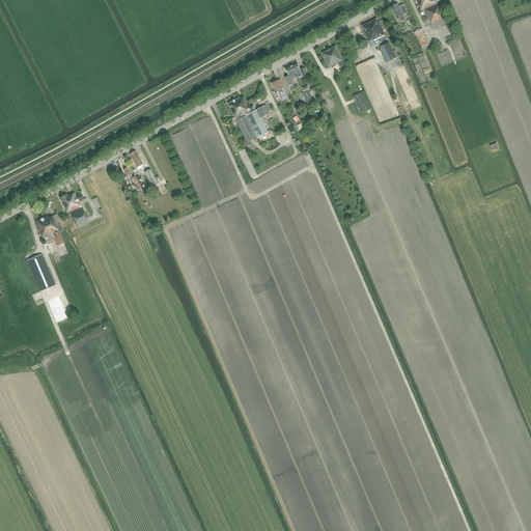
[(424,9),(428,20),(429,20),(432,28),(447,23),(439,3),(440,3),(439,0),(416,0),(421,10),(424,9)]
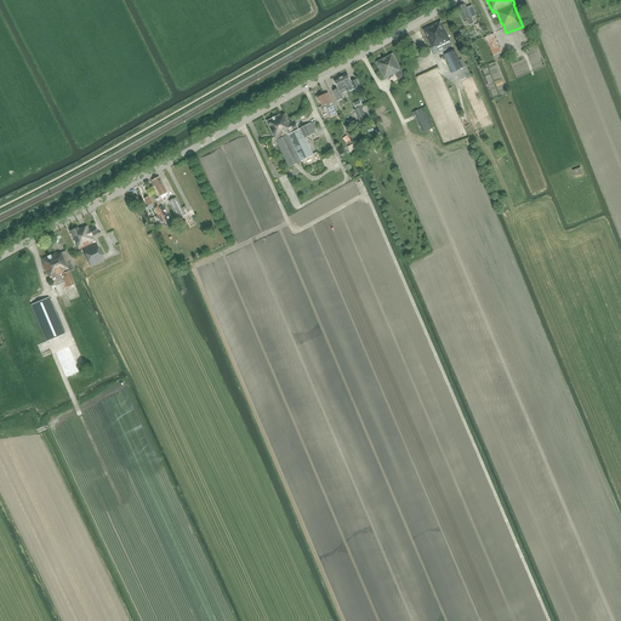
[(465,5),(459,7),(465,22),(468,21),(468,22),(469,24),(471,24),(473,23),(472,21),(471,18),(477,16),(472,5),(467,7),(465,5)]
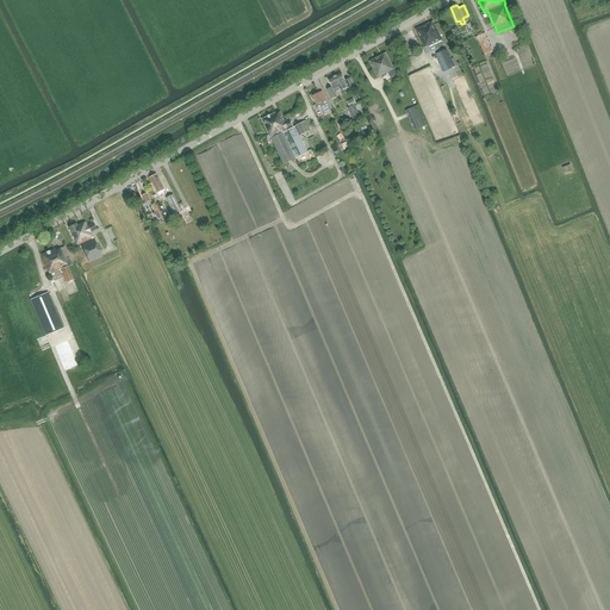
[(424,48),(429,45),(429,47),(442,41),(434,22),(416,30),(424,48)]
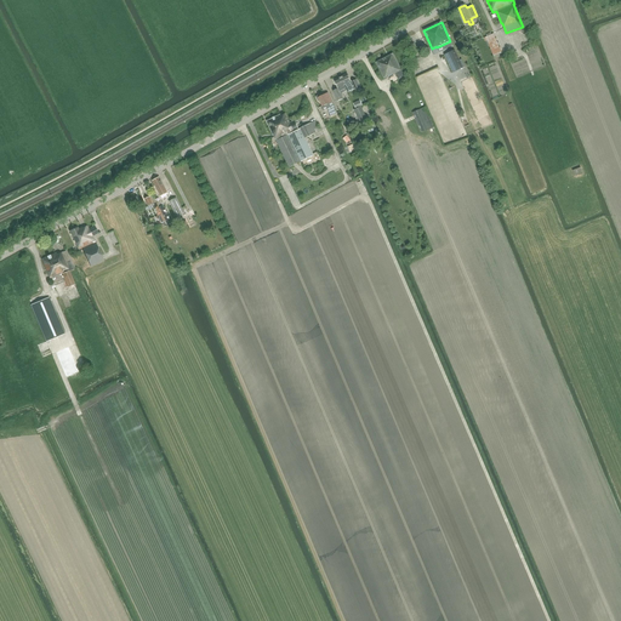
[(494,34),(485,36),(494,57),(501,53),(494,34)]
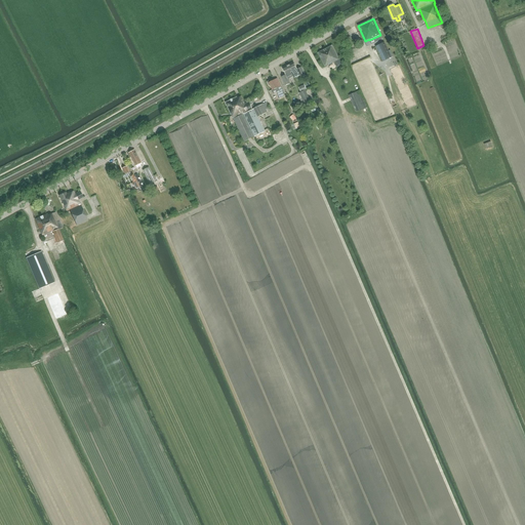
[(375,46),(382,61),(391,56),(384,42),(375,46)]
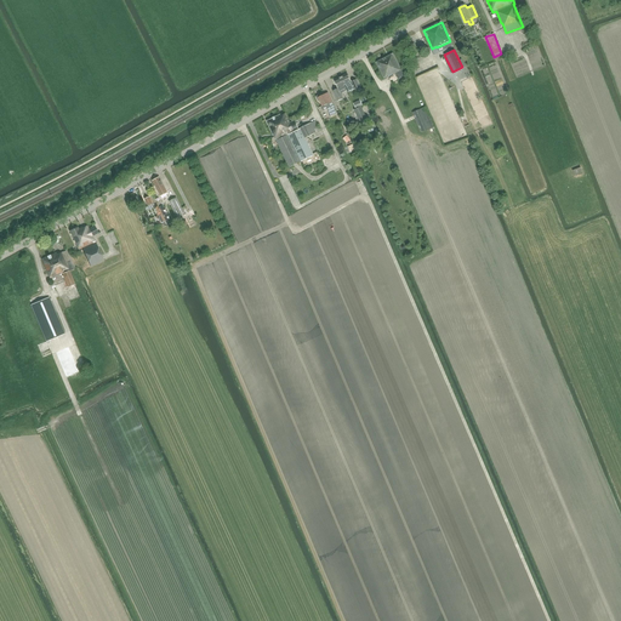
[(393,53),(376,63),(385,78),(388,77),(396,74),(398,80),(405,77),(393,53)]
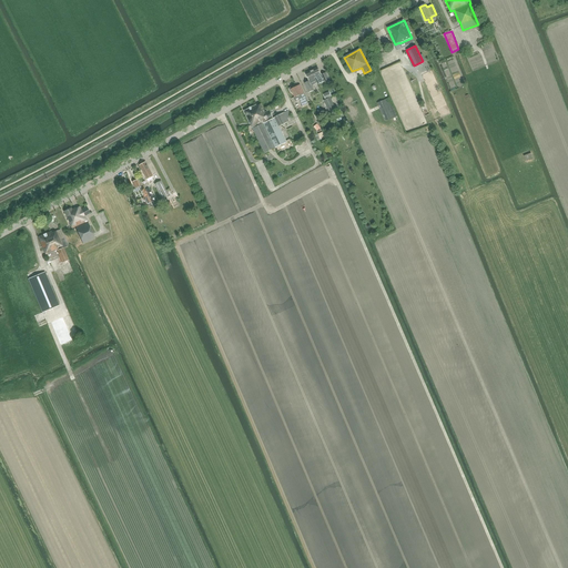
[(318,68),(312,71),(316,81),(317,83),(318,84),(328,80),(325,73),(322,74),(318,68)]
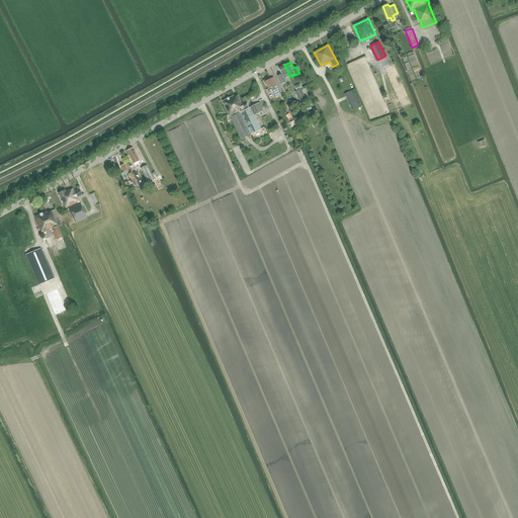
[(281,74),(277,76),(281,84),(286,82),(284,78),(289,76),(288,74),(284,65),(278,68),(281,74)]
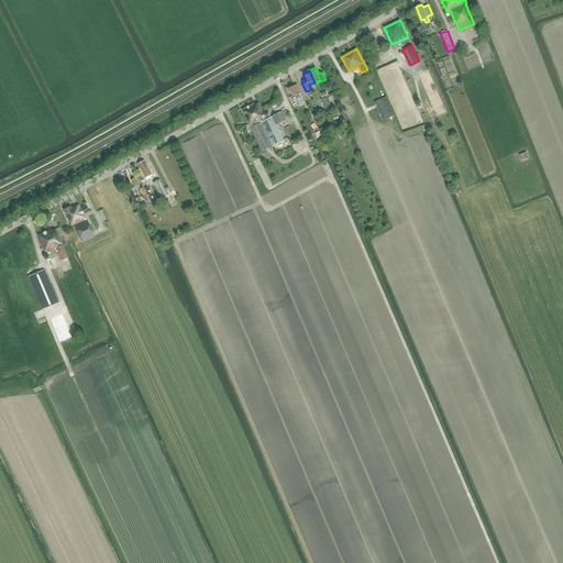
[(287,88),(286,88),(288,92),(289,91),(291,97),(295,96),(297,100),(300,106),(307,102),(304,97),(299,88),(297,90),(295,86),(294,86),(291,87),(291,86),(290,86),(287,88)]
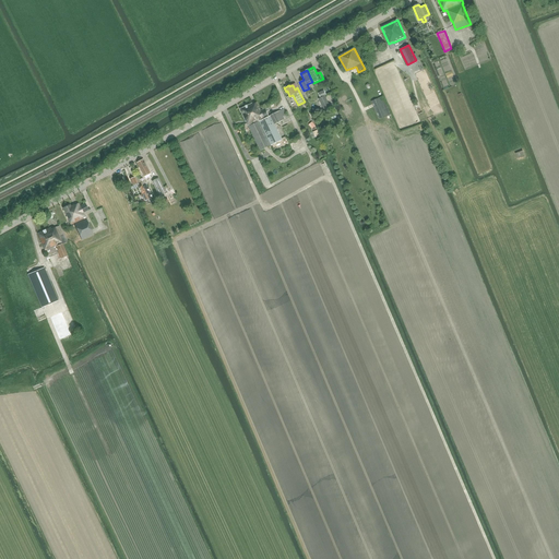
[(325,96),(319,99),(324,110),(331,108),(325,96)]
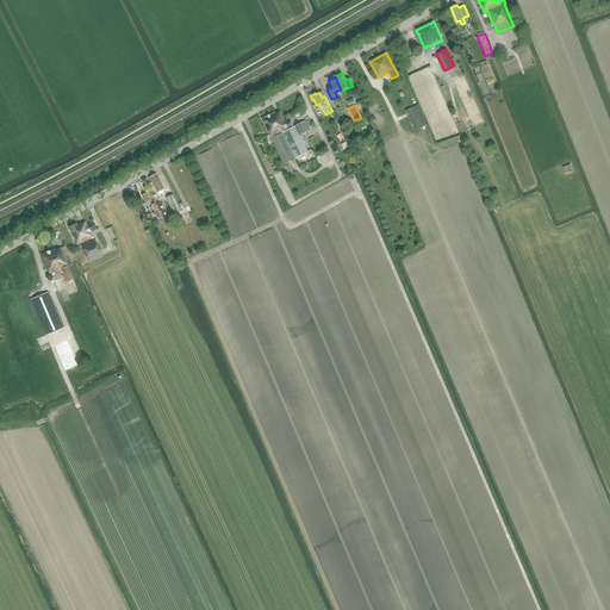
[(419,105),(405,111),(414,130),(427,124),(419,105)]
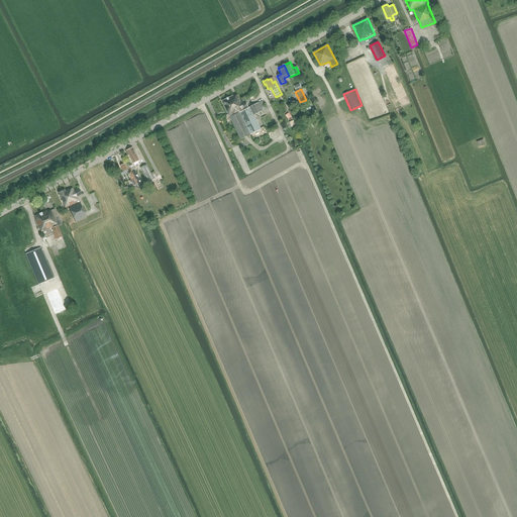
[(263,101),(248,107),(245,100),(241,102),(237,95),(234,97),(233,95),(229,97),(228,97),(226,98),(226,99),(222,101),(240,139),(261,129),(254,115),(263,111),(262,107),(265,106),(263,101)]
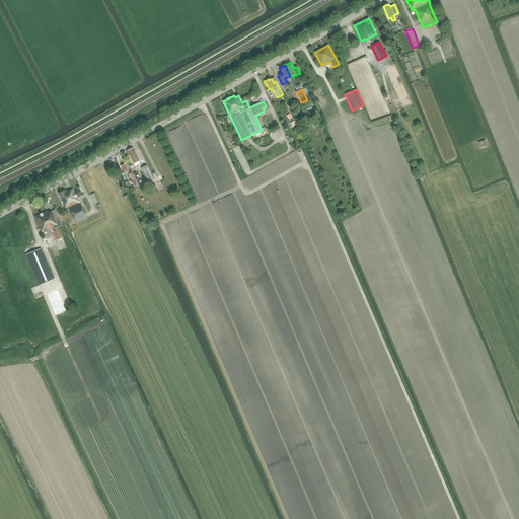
[(141,141),(148,158),(150,157),(143,140),(141,141)]
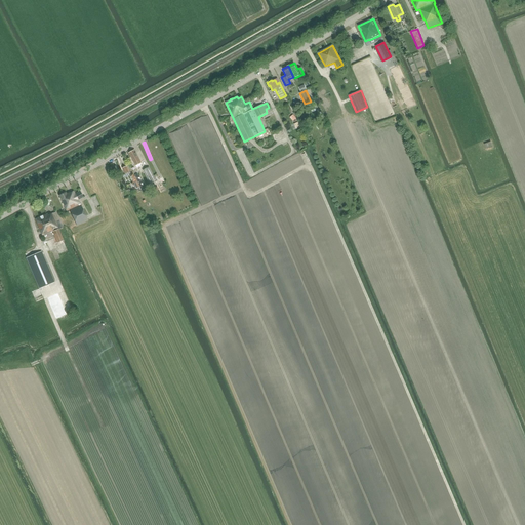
[(129,153),(136,167),(143,165),(134,150),(129,153)]
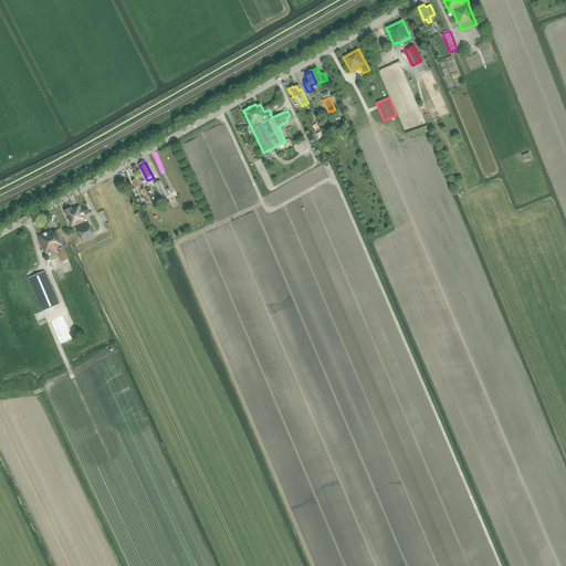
[(132,181),(135,188),(132,189),(134,192),(139,189),(139,188),(142,187),(140,186),(139,186),(137,179),(132,181)]
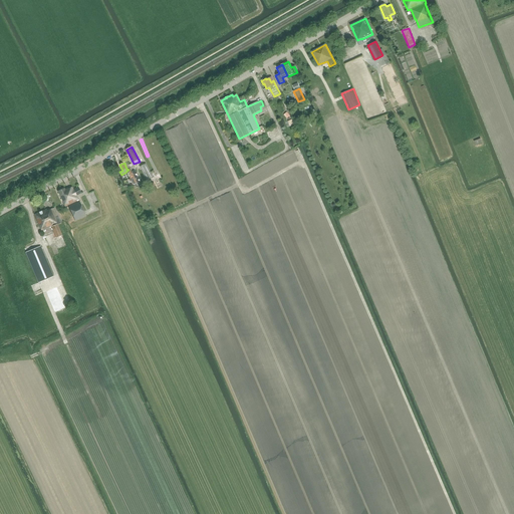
[(140,167),(147,180),(153,177),(146,164),(140,167)]
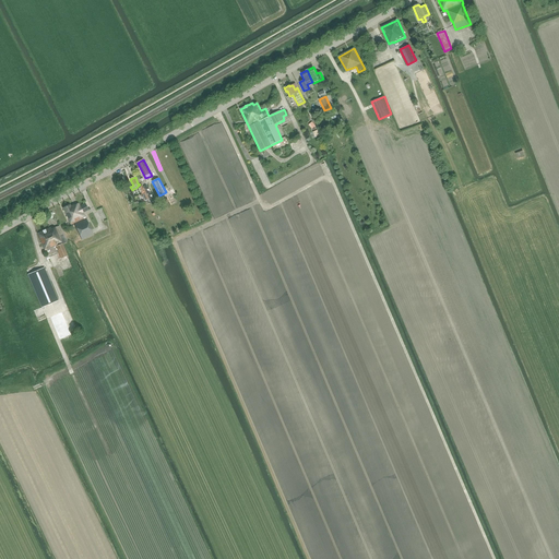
[(147,204),(151,203),(154,201),(152,198),(153,197),(151,192),(150,193),(150,191),(151,191),(149,187),(147,187),(146,186),(143,187),(142,185),(138,186),(142,194),(141,195),(144,201),(146,202),(147,204)]
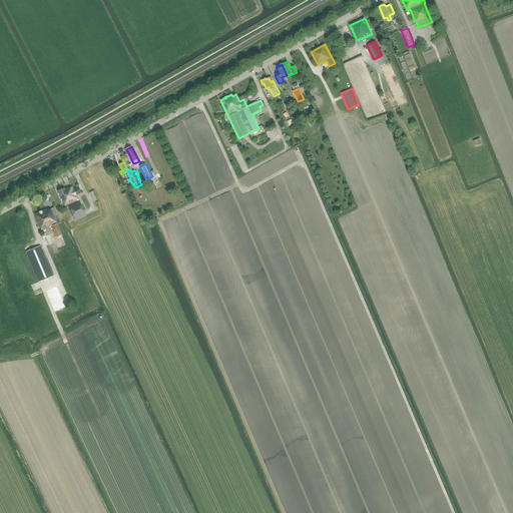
[(64,187),(57,190),(60,196),(65,206),(68,205),(78,200),(76,195),(81,193),(78,186),(73,189),(72,186),(68,188),(67,187),(65,189),(64,187)]
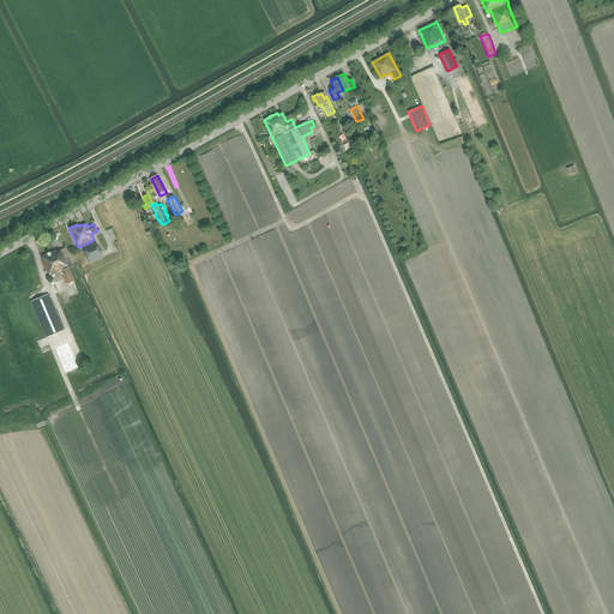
[(102,258),(94,240),(82,246),(90,264),(102,258)]
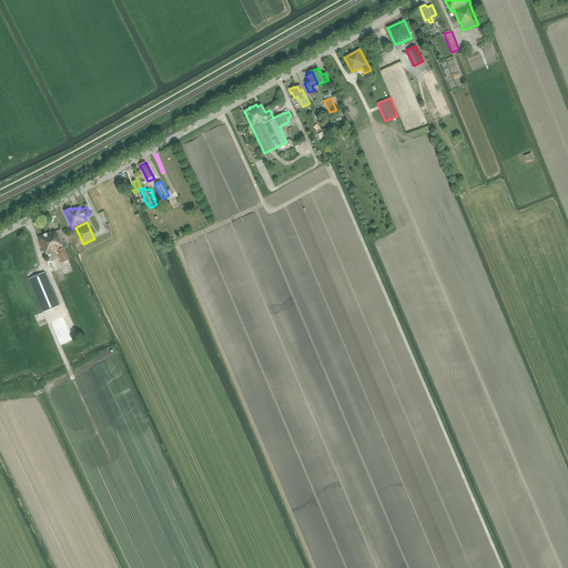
[(68,260),(63,247),(67,246),(60,230),(52,233),(51,232),(38,237),(46,255),(57,251),(60,259),(58,260),(58,259),(50,262),(54,272),(61,269),(59,264),(68,260)]
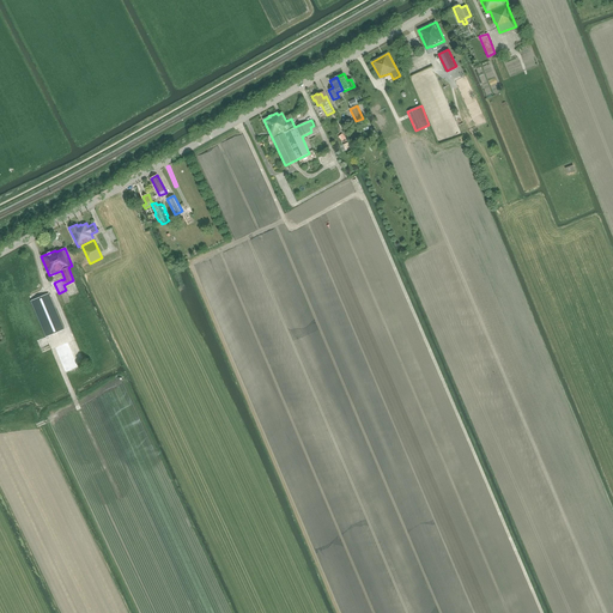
[(31,302),(46,337),(64,329),(49,295),(31,302)]
